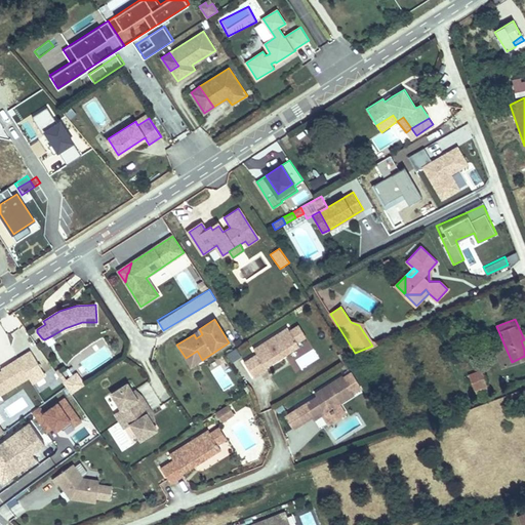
[(65,328),(52,335),(53,338),(66,330),(82,325),(96,324),(96,322),(82,322),(65,328)]
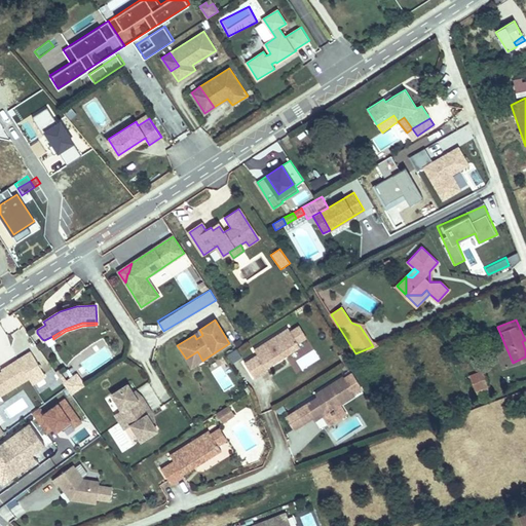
[(257,354),(245,363),(255,379),(268,370),(266,369),(300,346),(297,342),(306,337),(299,326),(291,332),(288,327),(254,349),(257,354)]
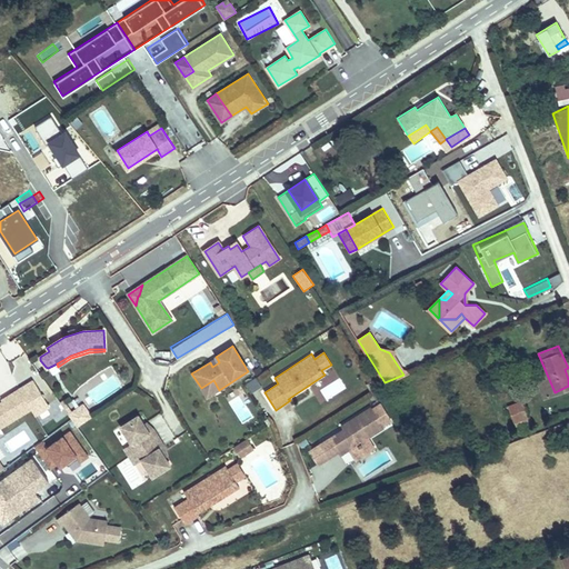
[(217,358),(210,362),(212,367),(219,362),(217,358)]
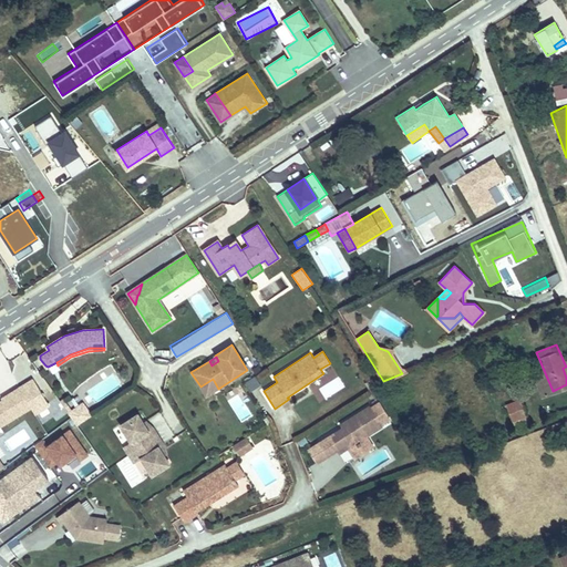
[(251,391),(261,385),(255,374),(245,381),(251,391)]
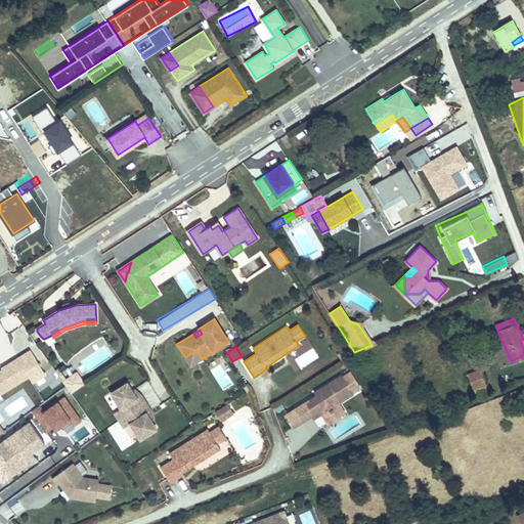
[(190,366),(202,359),(197,350),(185,357),(190,366)]
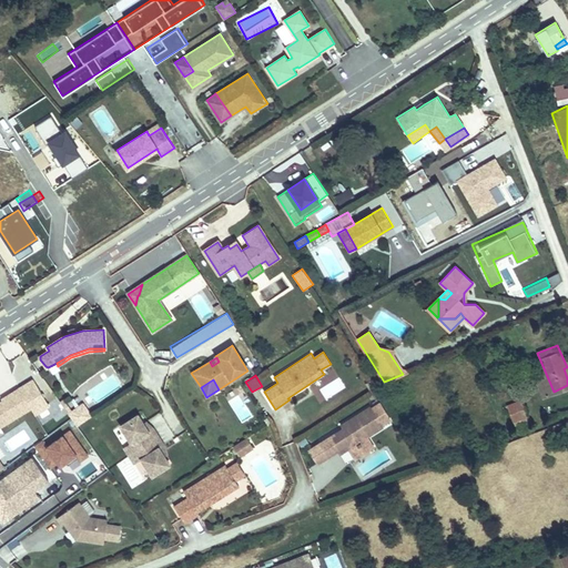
[(0,427),(0,428),(32,409),(20,389),(2,401),(3,402),(0,404),(0,403),(0,427)]
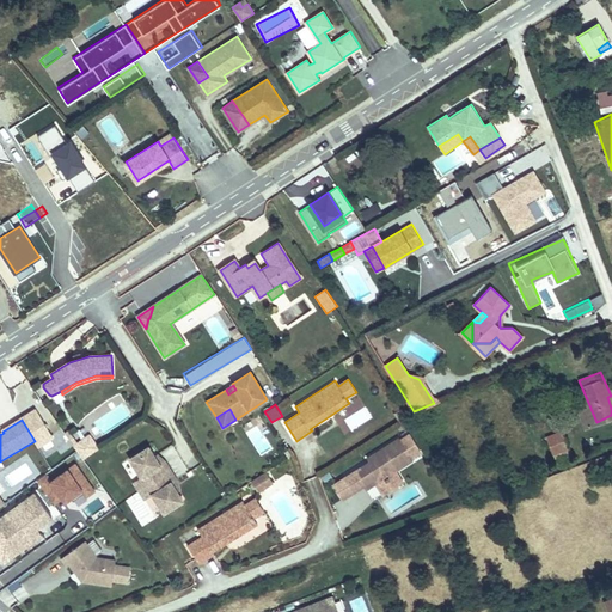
[(72,444),(85,435),(78,424),(65,434),(72,444)]
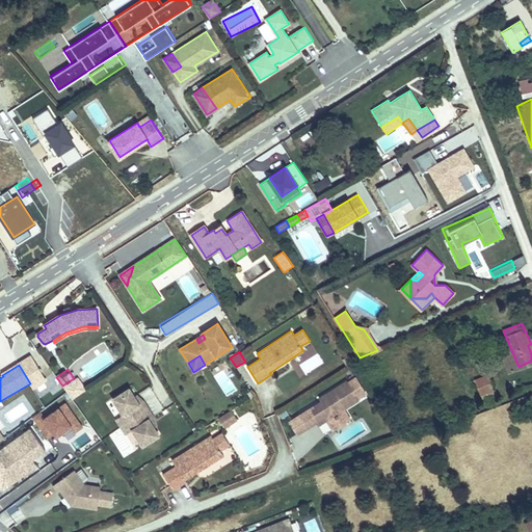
[(489,375),(475,381),(481,395),(495,390),(489,375)]
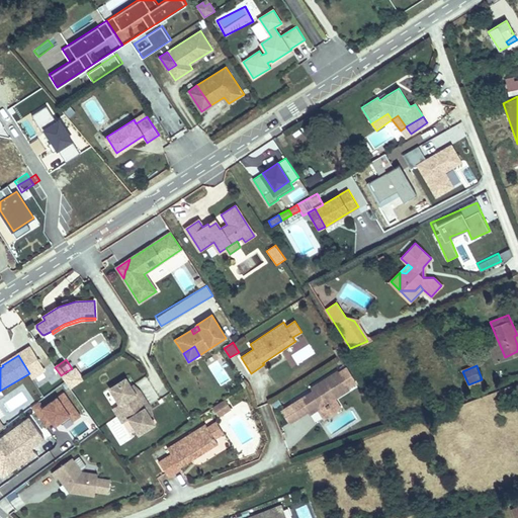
[(320,386),(290,405),(298,417),(308,411),(310,414),(318,410),(320,412),(336,401),(335,399),(349,390),(348,387),(356,382),(347,368),(338,373),(337,371),(318,383),(320,386)]
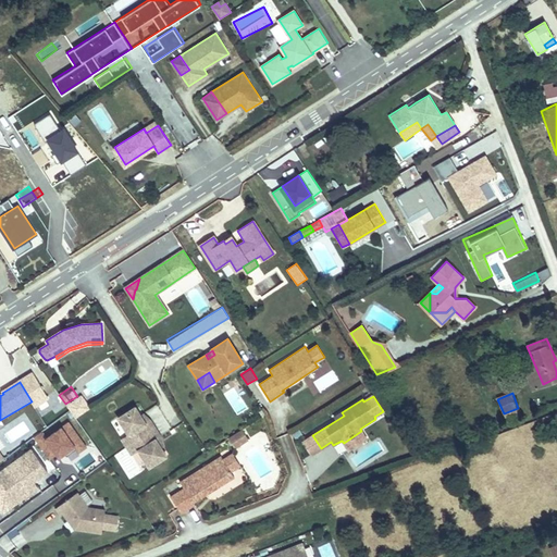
[(83,398),(69,408),(75,418),(89,409),(83,398)]
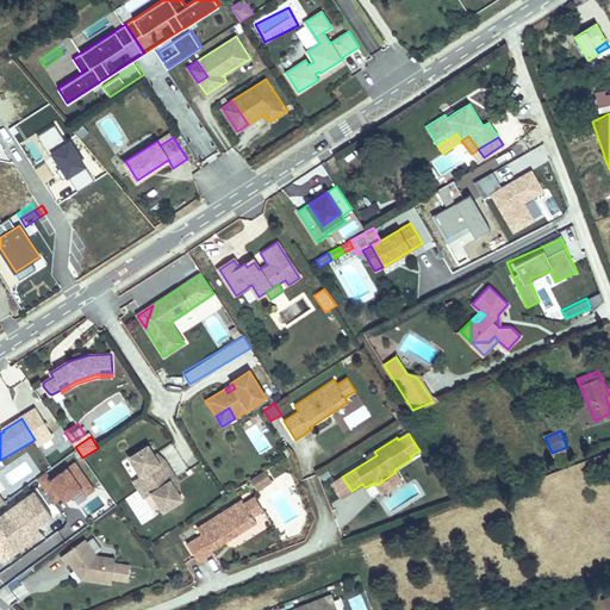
[(148,446),(129,459),(139,477),(134,481),(144,499),(153,495),(163,512),(182,500),(176,491),(172,481),(176,478),(166,461),(160,465),(154,455),(148,446)]
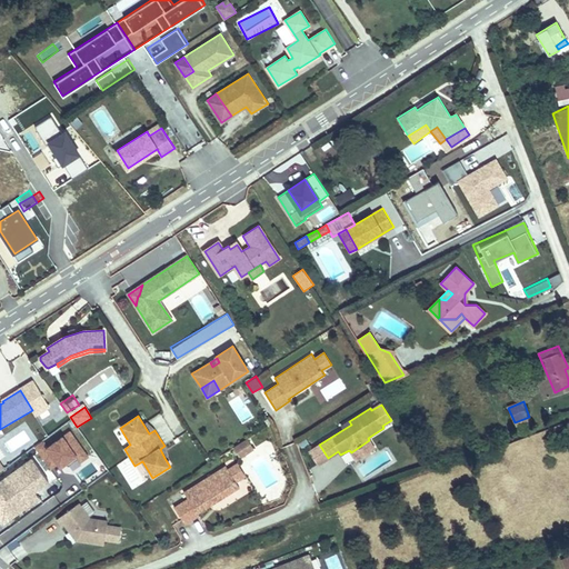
[(146,423),(143,425),(149,433),(155,430),(146,423)]
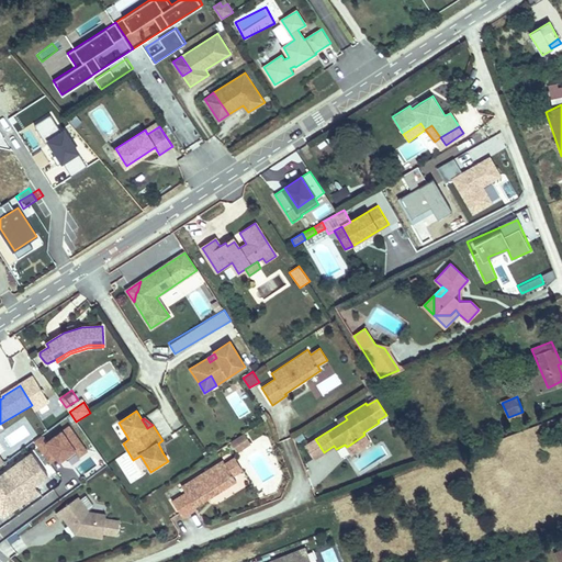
[(49,467),(85,447),(71,423),(36,442),(49,467)]
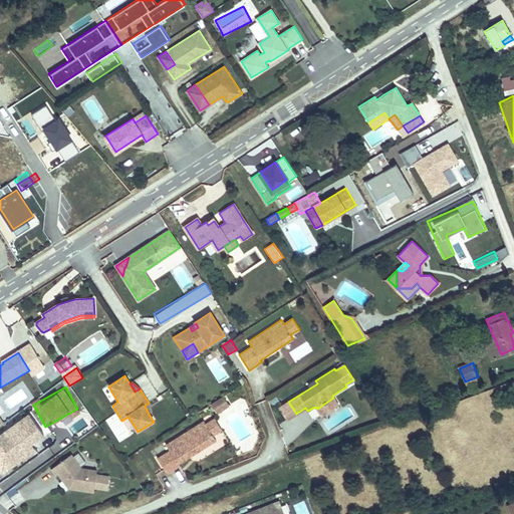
[(22,389),(3,400),(11,414),(30,403),(22,389)]
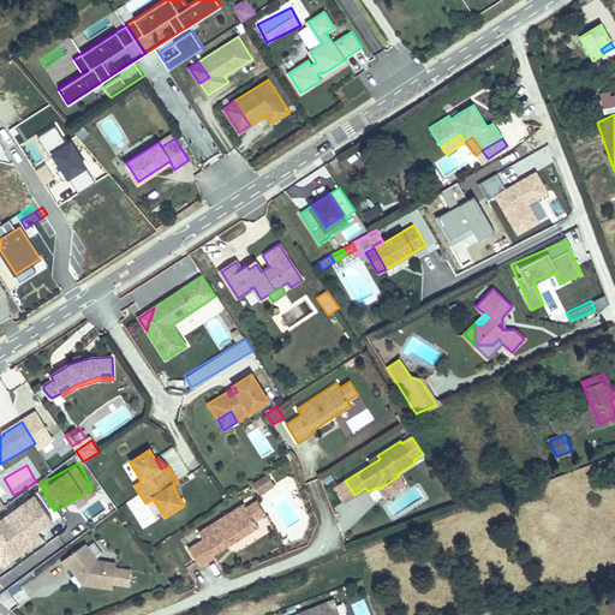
[(268,475),(252,484),(258,495),(274,485),(268,475)]
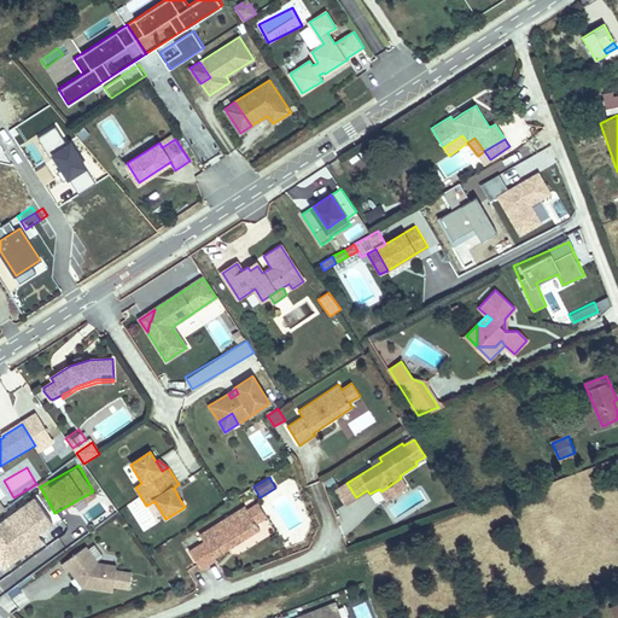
[(401,478),(382,491),(386,500),(407,487),(401,478)]
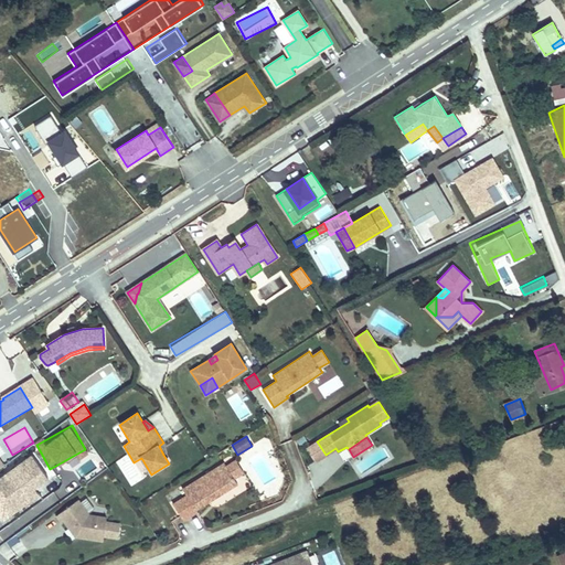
[(99,454),(76,467),(84,479),(106,466),(99,454)]
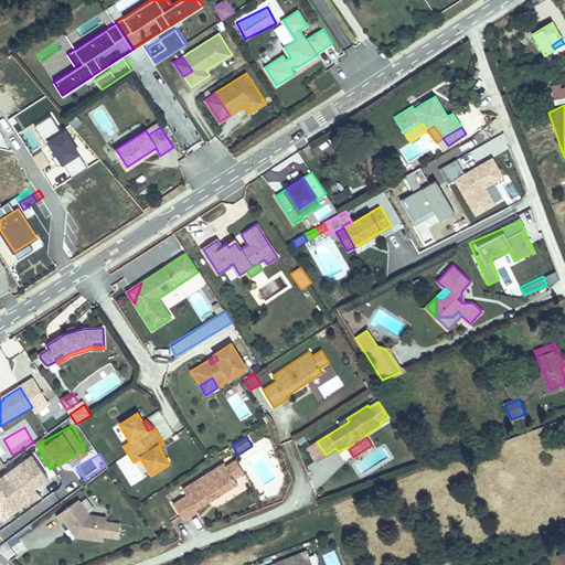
[(34,487),(48,478),(33,456),(0,478),(0,505),(3,510),(12,503),(33,489),(34,487)]
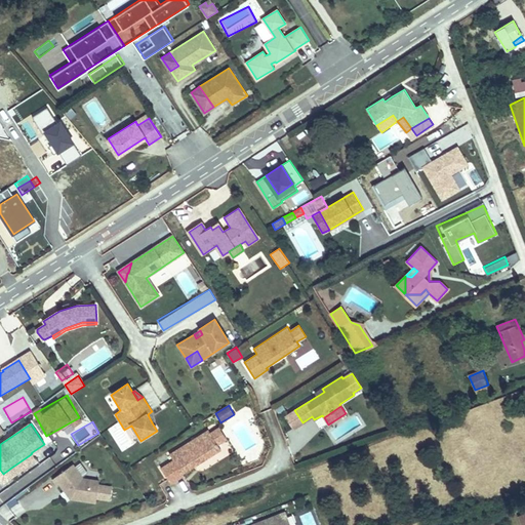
[(219,428),(210,434),(217,444),(226,439),(219,428)]
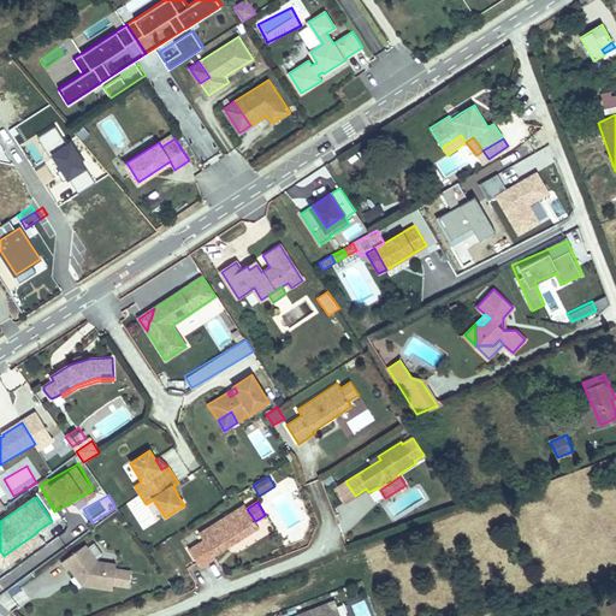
[(244,504),(199,533),(203,539),(189,549),(201,568),(215,558),(214,556),(259,527),(255,521),(247,509),(244,504)]
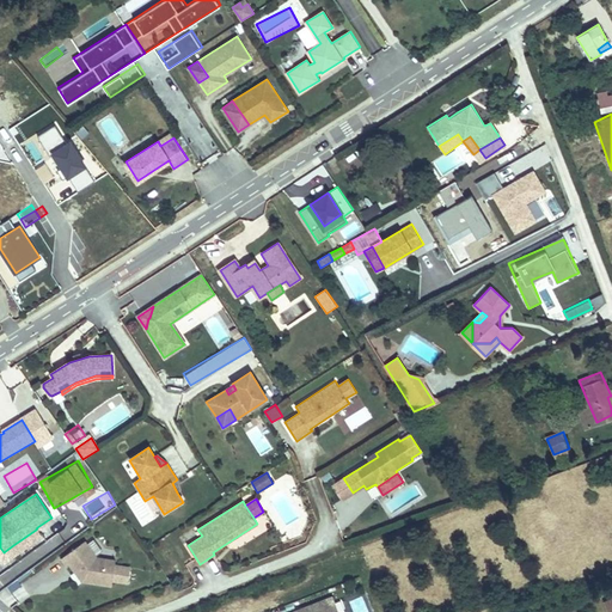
[(18,551),(42,534),(37,527),(36,530),(13,545),(18,551)]
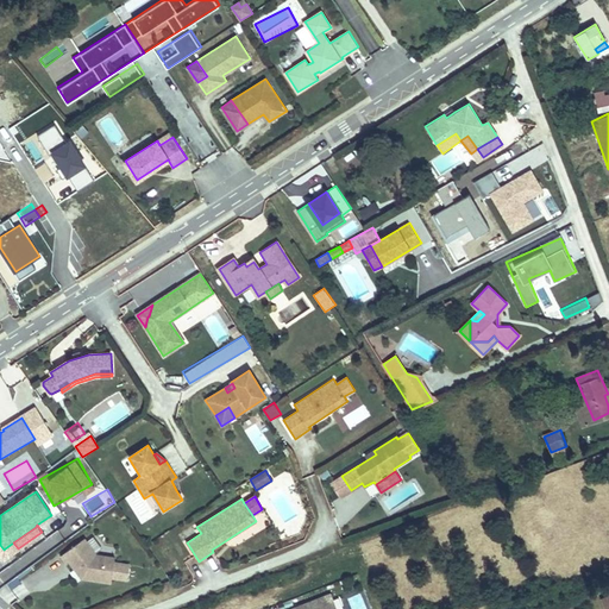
[(81,578),(111,583),(115,557),(95,554),(85,539),(61,556),(67,564),(70,562),(75,570),(77,567),(82,575),(81,578)]
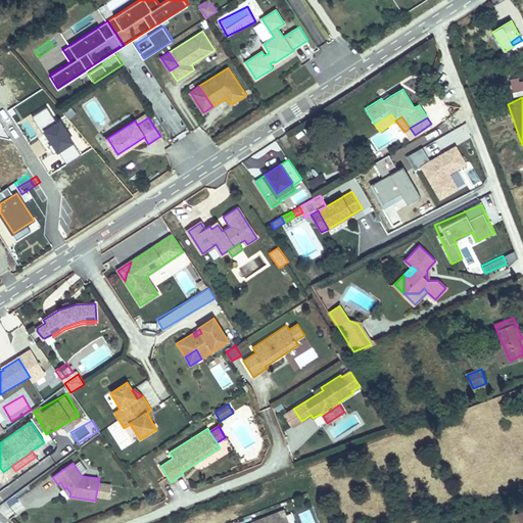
[(108,498),(112,483),(101,481),(98,496),(108,498)]
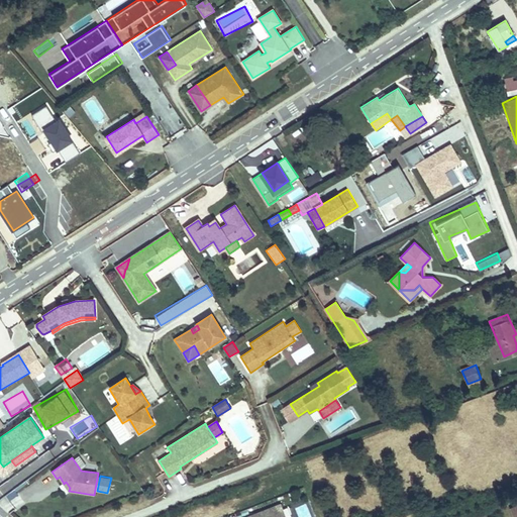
[(284,516),(279,504),(244,516),(284,516)]
